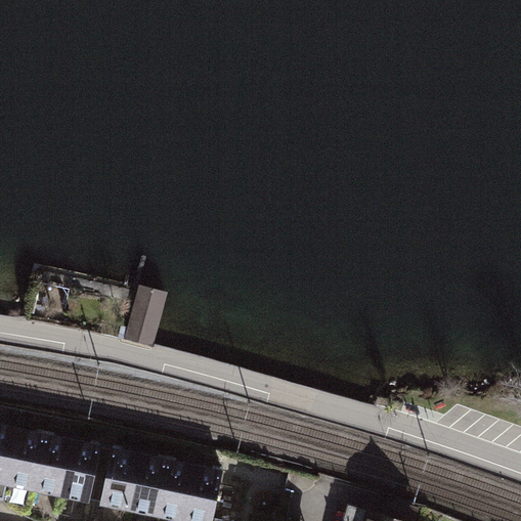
[(153,346),(166,295),(138,287),(137,290),(125,339),(153,346)]
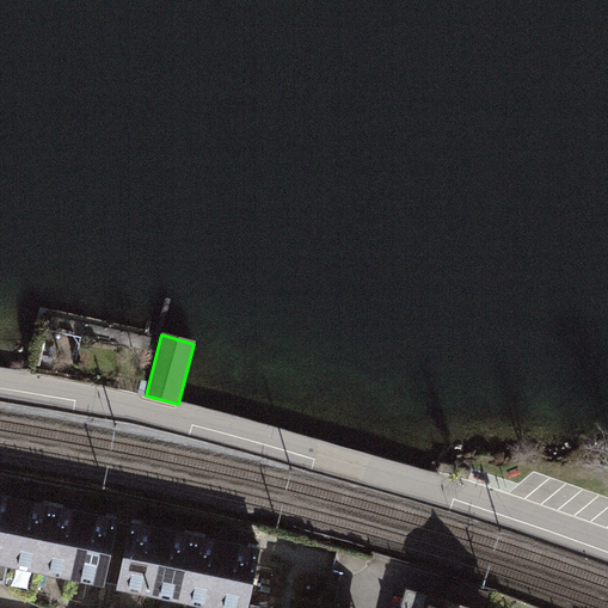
[(0,576),(2,567),(16,504),(0,499),(0,576)]
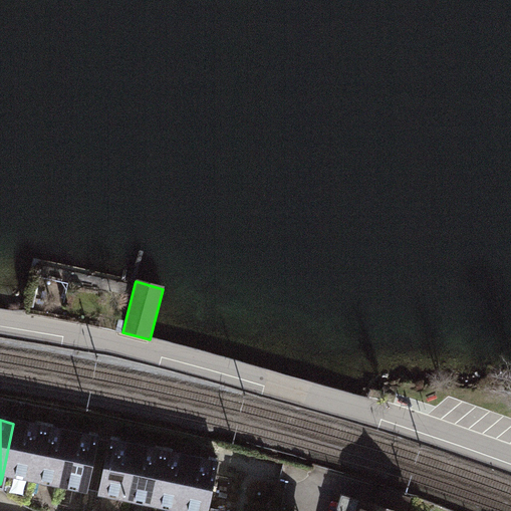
[(30,483),(40,429),(13,424),(2,477),(30,483)]
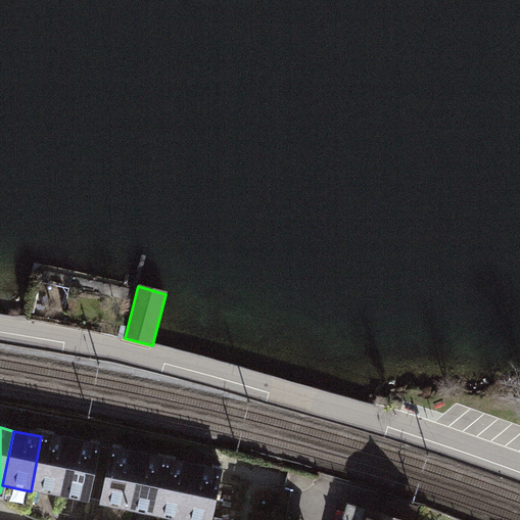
[(59,497),(69,442),(41,436),(31,491),(59,497)]
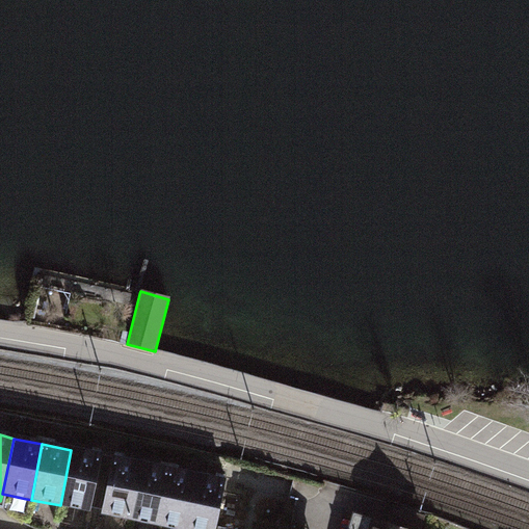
[(89,511),(100,455),(71,450),(60,505),(89,511)]
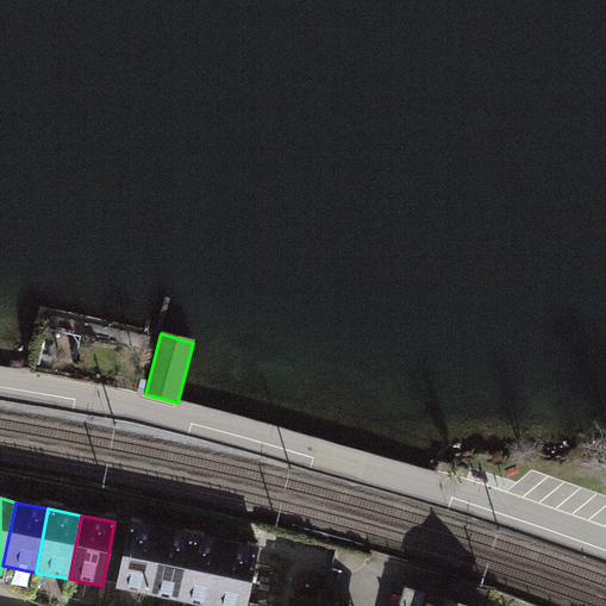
[(144,593),(157,530),(124,523),(111,587),(144,593)]
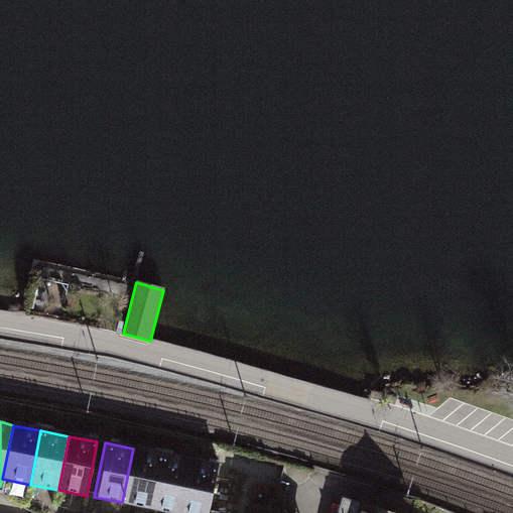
[(151,508),(160,455),(133,449),(122,502),(151,508)]
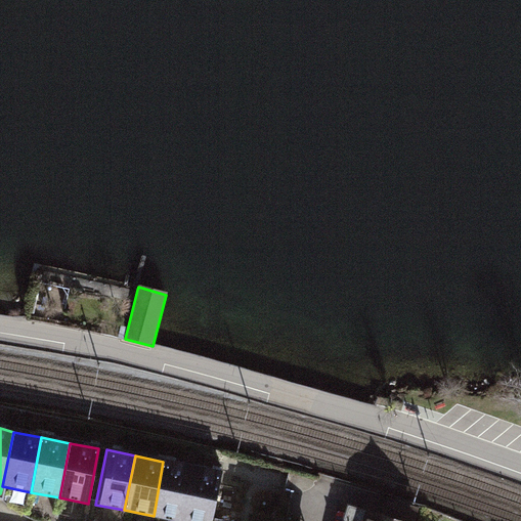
[(181,520),(192,467),(163,462),(154,516),(172,520),(181,520)]
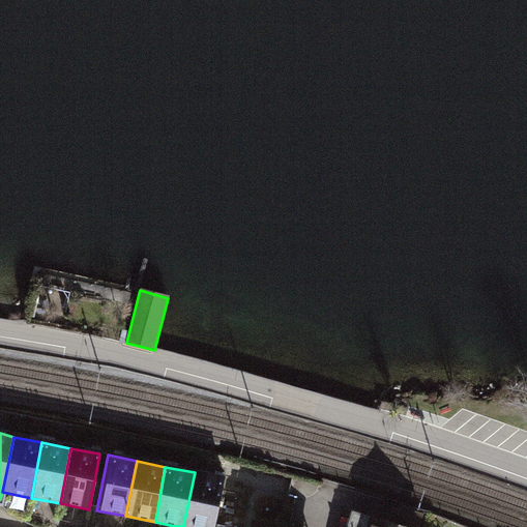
[(213,526),(224,478),(195,472),(183,526),(213,526)]
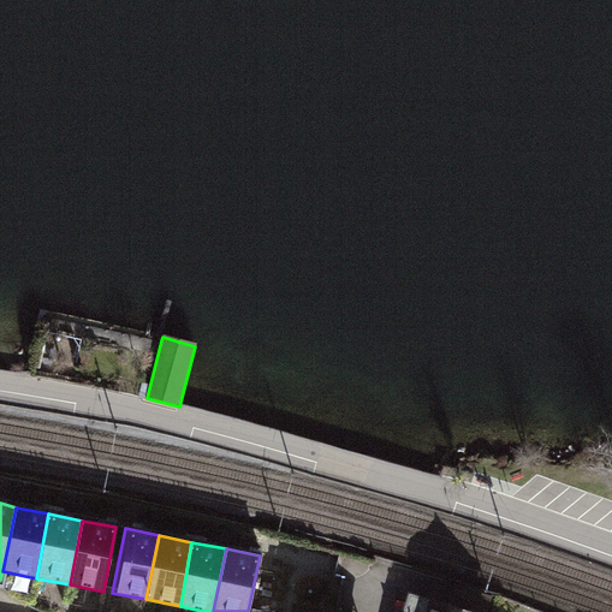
[(468,611),(415,595),(409,611),(468,611)]
